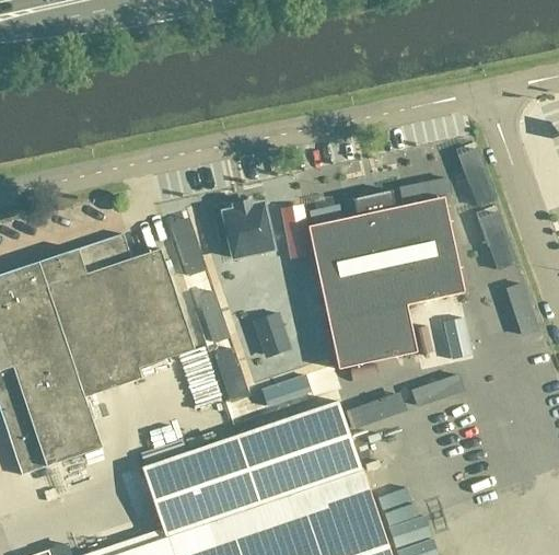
[(357,215),(309,226),(340,369),(417,351),(406,304),(465,291),(444,195),(396,206),(393,188),(352,197),(357,215)]
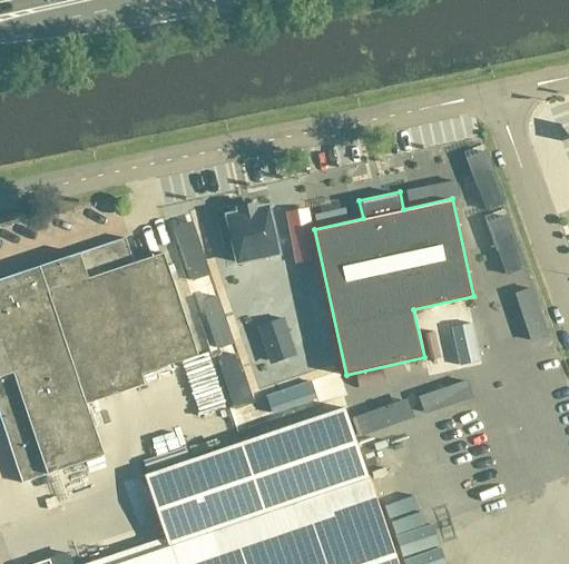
[(237,260),(278,250),(267,204),(256,207),(255,201),(237,206),(238,210),(226,214),(227,218),(219,220),(224,244),(233,241),(237,260)]
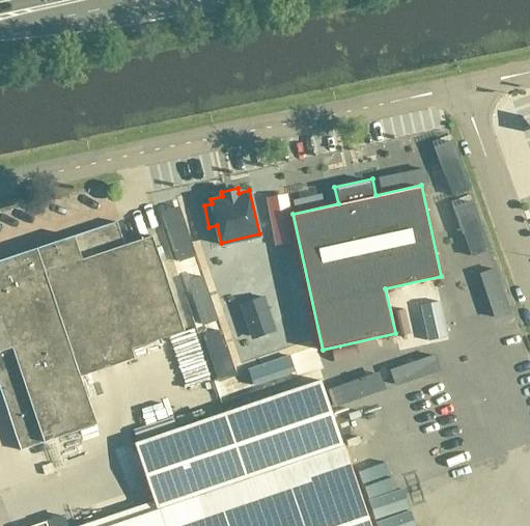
[(469,211),(458,213),(463,229),(474,227),(469,211)]
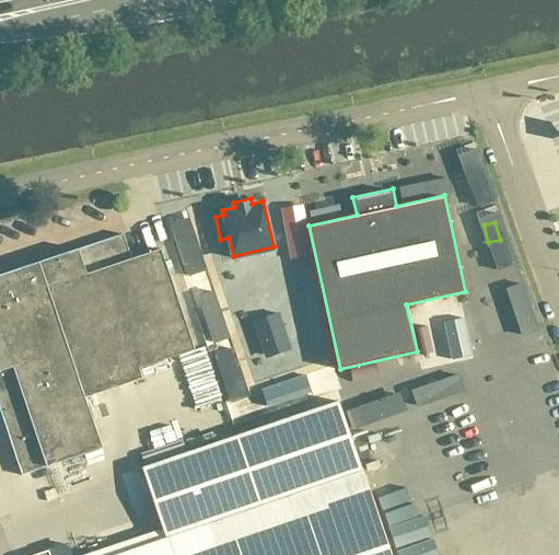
[(121,232),(0,273),(0,412),(21,474),(102,447),(84,396),(141,377),(138,367),(194,348),(160,247),(130,257),(121,232)]
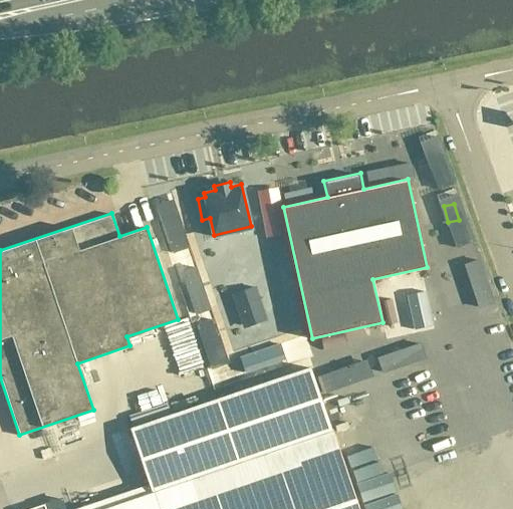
[(152,493),(103,508),(357,508),(332,432),(331,432),(310,367),(131,428),(152,493)]
